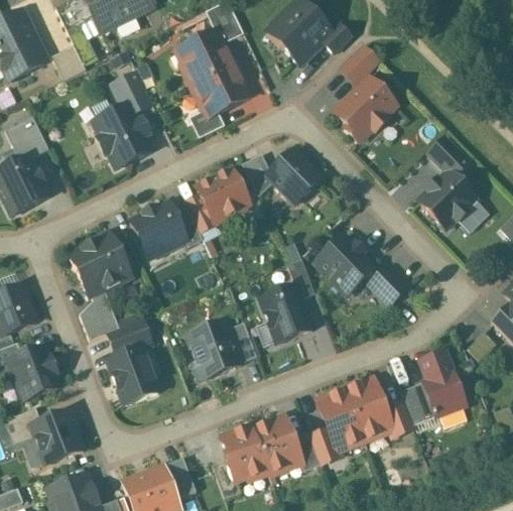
[(75,0),(71,2),(77,14),(91,7),(103,32),(154,7),(150,0),(75,0)]
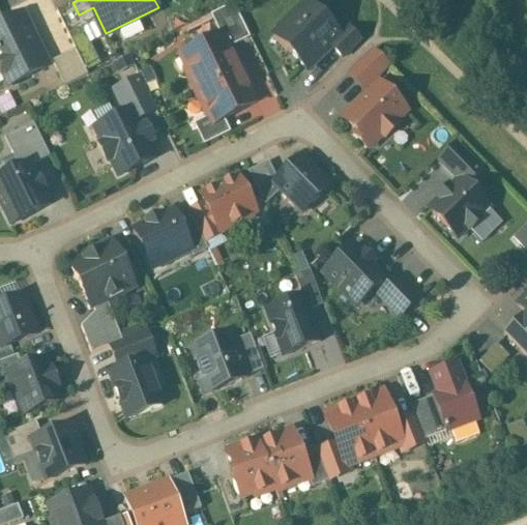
[(252,35),(235,1),(212,12),(223,33),(224,33),(230,45),(252,35)]
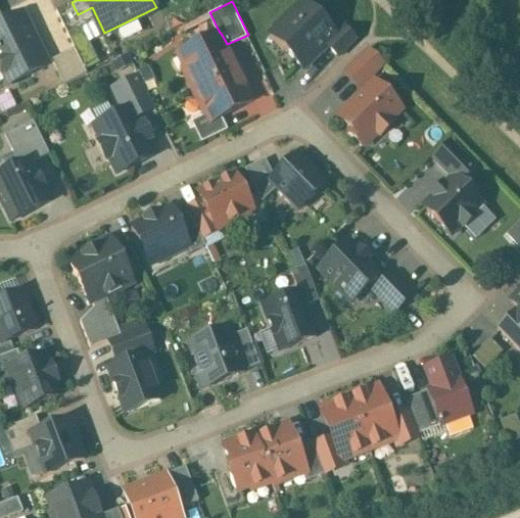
[(72,2),(58,9),(69,33),(84,27),(78,14),(72,2)]
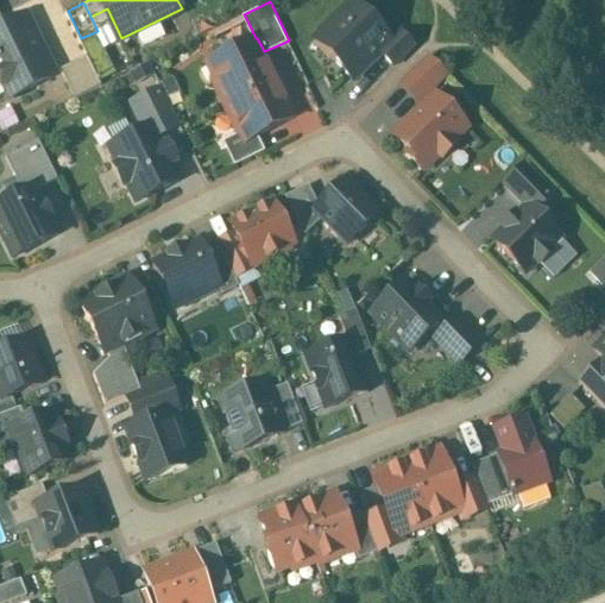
[(359,4),(345,18),(340,12),(320,32),(339,51),(334,56),(354,77),(383,50),(394,39),(392,38),(359,4)]
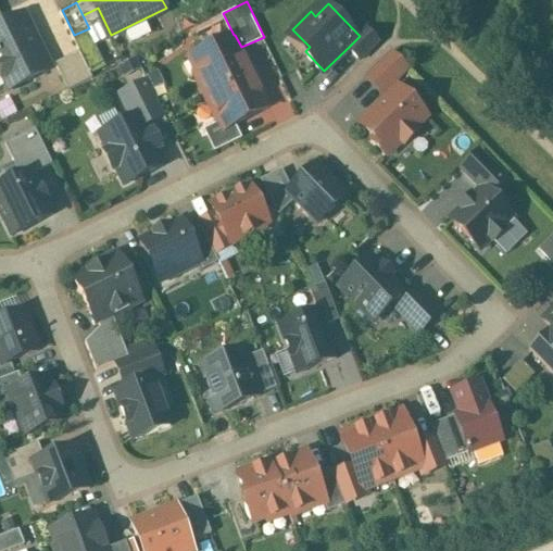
[(26,12),(0,25),(0,90),(52,65),(26,12)]
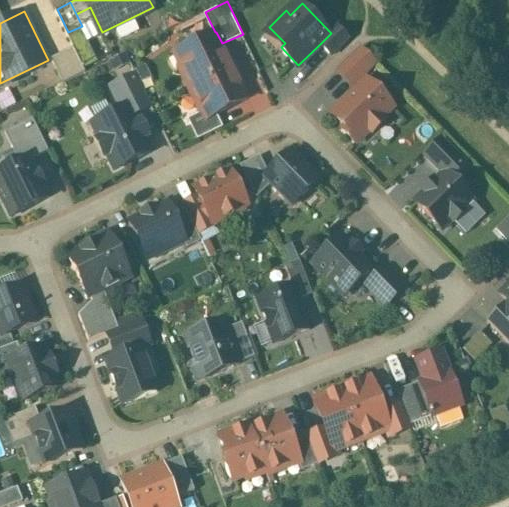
[(339,24),(330,32),(331,33),(322,42),(332,53),(350,35),(339,24)]
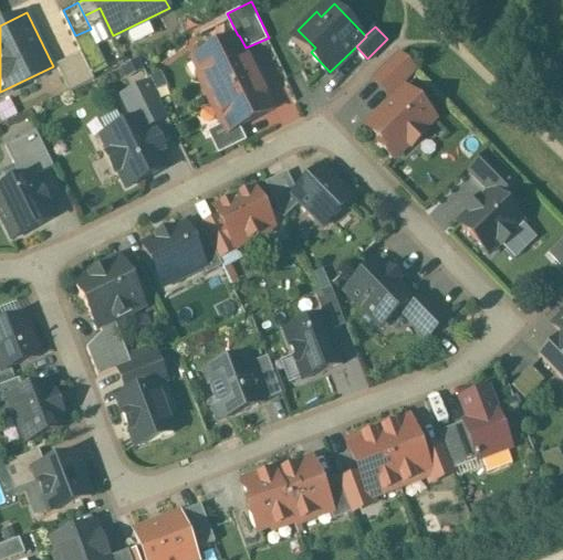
[(238,35),(205,52),(214,71),(201,76),(223,122),(227,130),(241,124),(274,107),(262,83),(264,80),(259,67),(254,67),(246,48),(239,35),(238,35)]
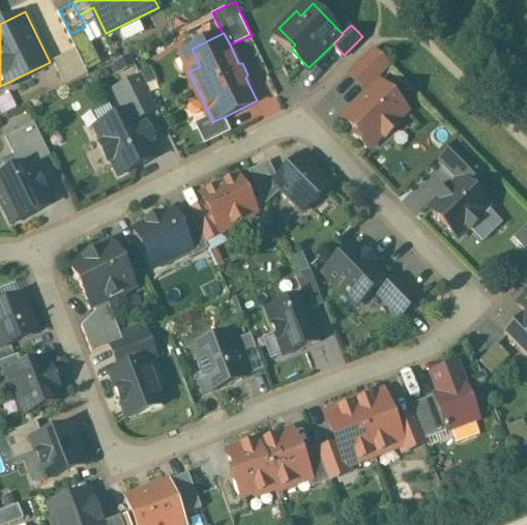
[(77,48),(54,58),(66,84),(89,73),(77,48)]
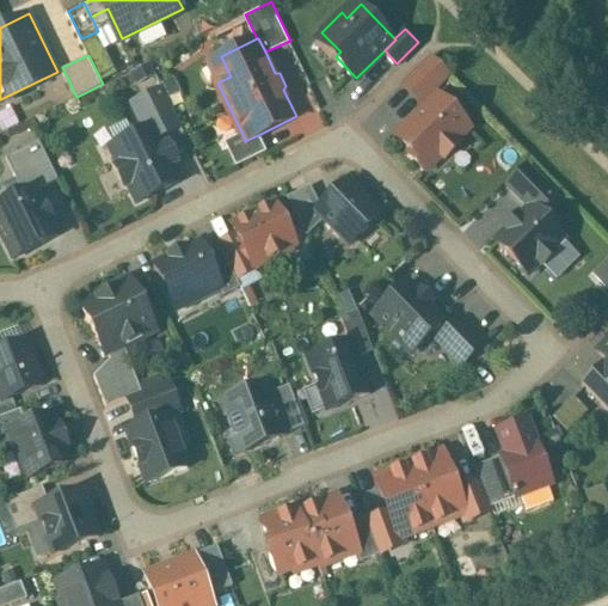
[(433,56),(406,81),(423,99),(449,74),(433,56)]
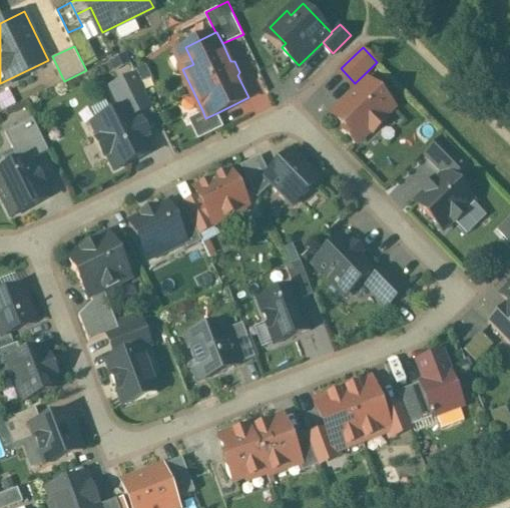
[(108,82),(123,111),(126,116),(133,112),(150,104),(133,70),(108,82)]
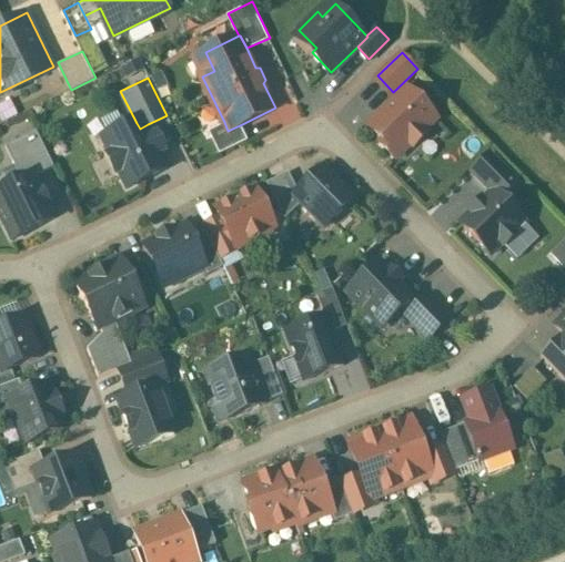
[(407,88),(370,123),(384,139),(382,141),(396,155),(411,142),(413,144),(426,132),(424,130),(436,118),(407,88)]
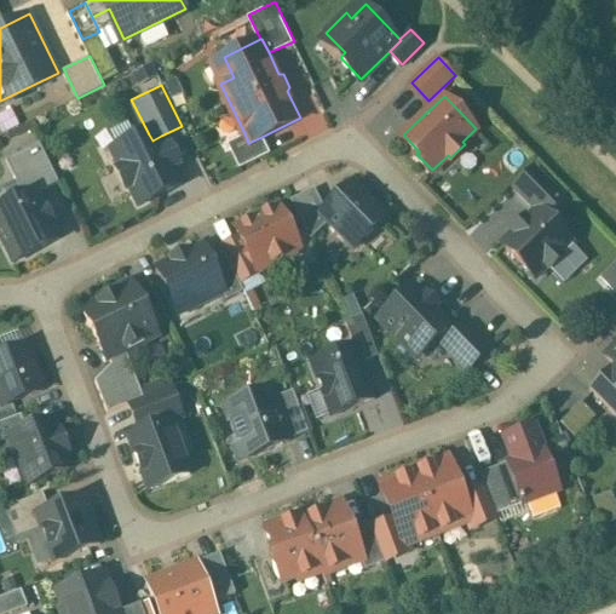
[(248,143),(245,133),(229,142),(241,166),(271,150),(264,136),(248,143)]
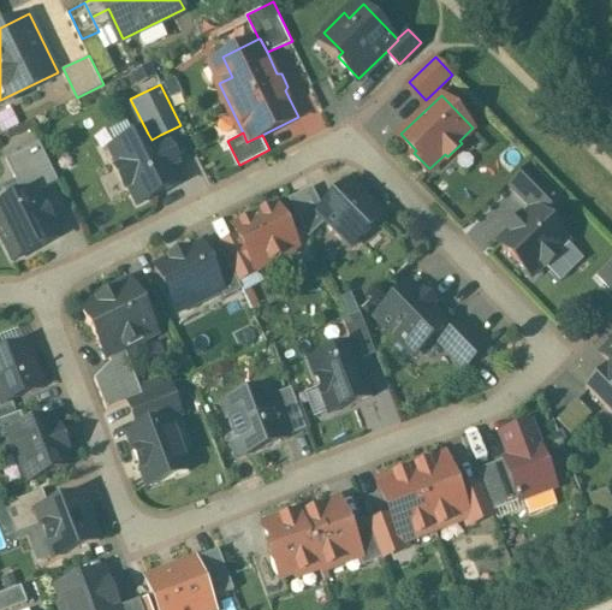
[(148,134),(119,148),(146,200),(183,181),(160,135),(152,140),(148,134)]
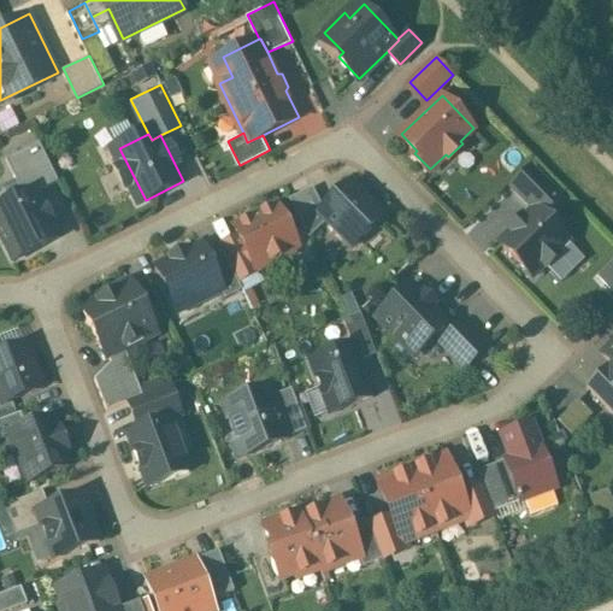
[(42,142),(9,158),(27,195),(37,189),(60,178),(42,142)]
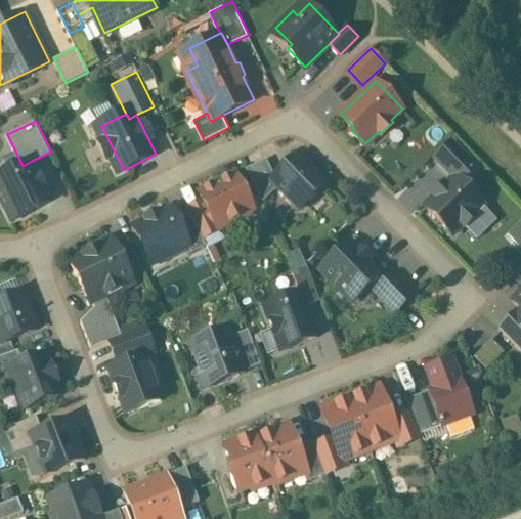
[(479,167),(453,140),(436,158),(454,176),(457,174),(464,181),(479,167)]
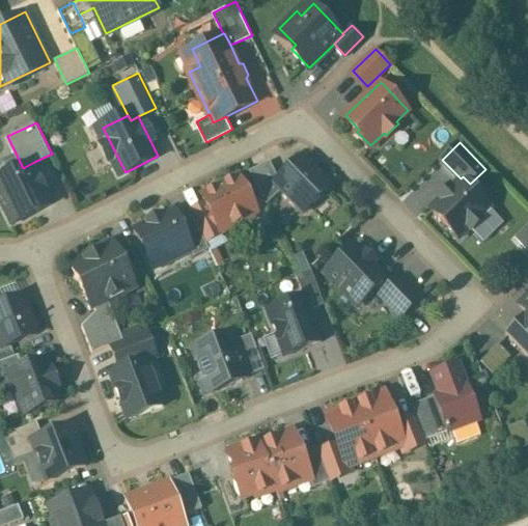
[(332,184),(304,154),(298,160),(298,163),(299,163),(295,167),(290,167),(278,180),(277,180),(283,187),(305,210),(332,184)]
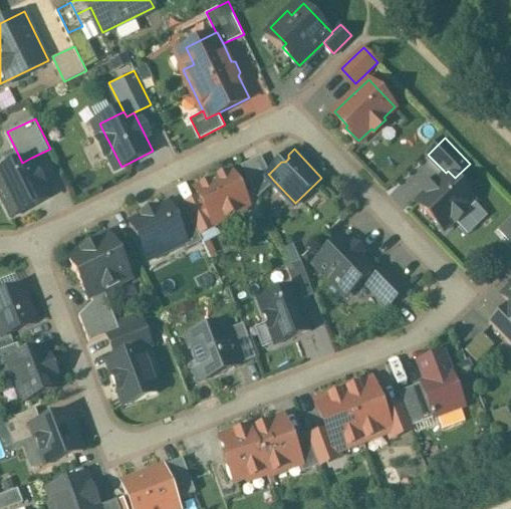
[(22,163),(0,173),(0,186),(13,214),(50,196),(31,158),(22,163)]
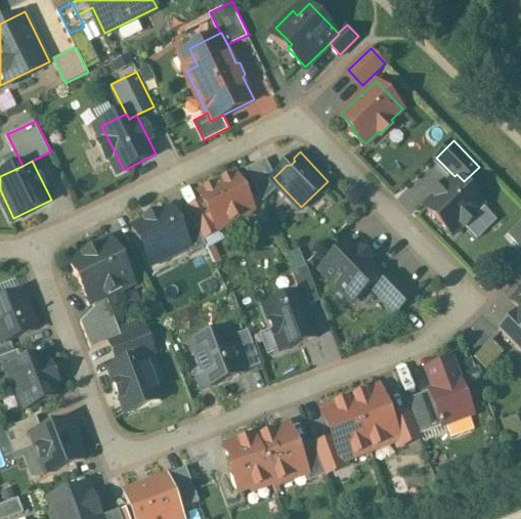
[(267,173),(257,183),(265,200),(279,184),(273,177),(274,177),(267,170),(266,171),(267,173)]
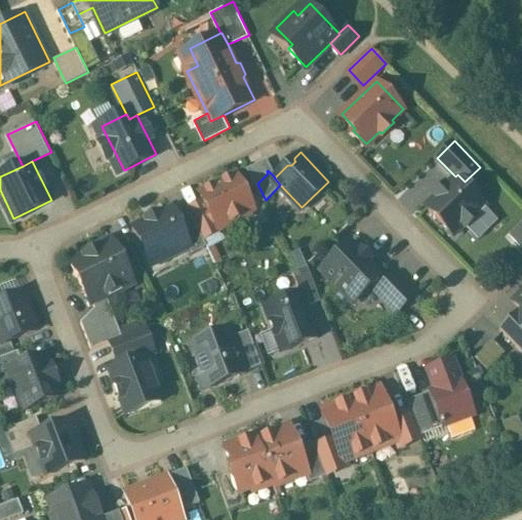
[(237,173),(201,191),(205,198),(219,227),(254,209),(237,173)]
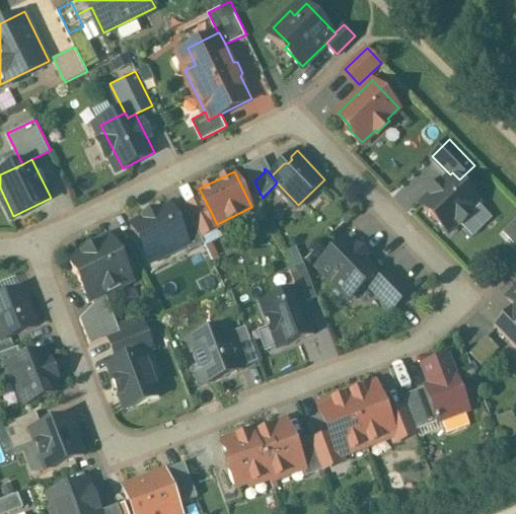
[(459,179),(452,172),(450,174),(442,182),(441,181),(431,191),(433,193),(422,203),(449,230),(459,220),(463,224),(473,214),(469,210),(480,201),(459,179)]
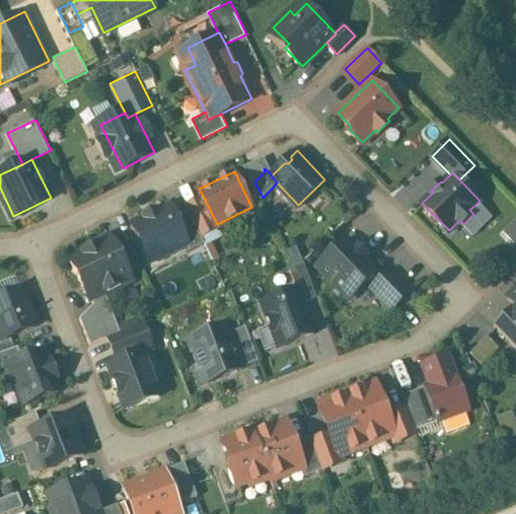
[(203,196),(187,204),(190,209),(202,234),(218,226),(217,224),(203,196)]
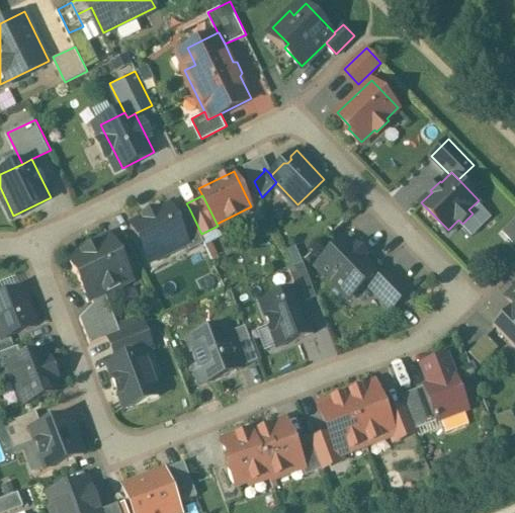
[(170,203),(157,209),(156,208),(145,215),(146,216),(133,222),(151,259),(187,242),(189,241),(176,215),(170,203)]
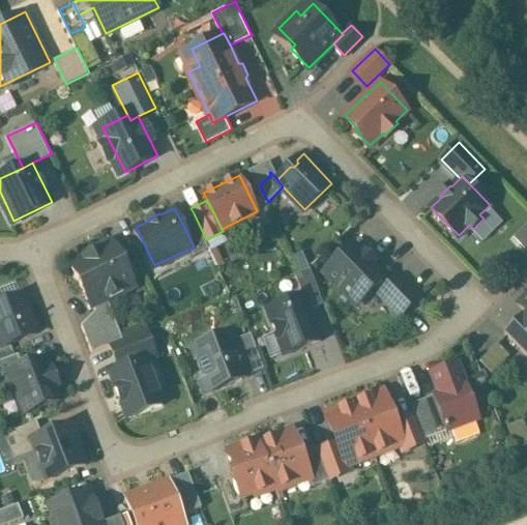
[(206,239),(194,213),(180,220),(194,246),(192,248),(195,254),(209,246),(206,239)]
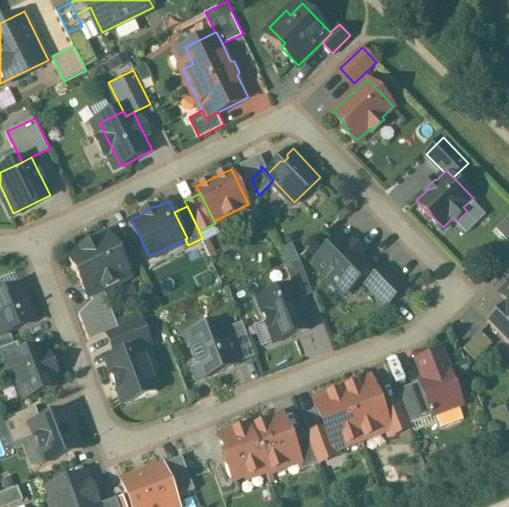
[(109,230),(89,240),(90,243),(69,253),(90,295),(92,294),(106,287),(108,291),(122,285),(119,280),(131,274),(109,230)]
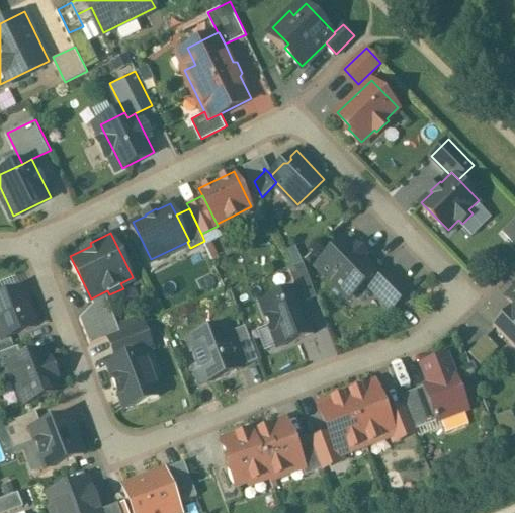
[(346,237),(318,264),(349,295),(367,278),(376,269),(377,269),(364,255),(366,253),(357,244),(355,246),(346,237)]
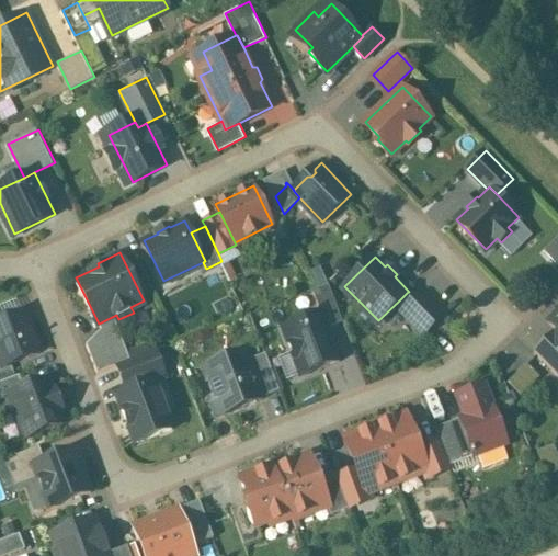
[(312,293),(320,313),(327,330),(343,325),(330,286),(312,293)]
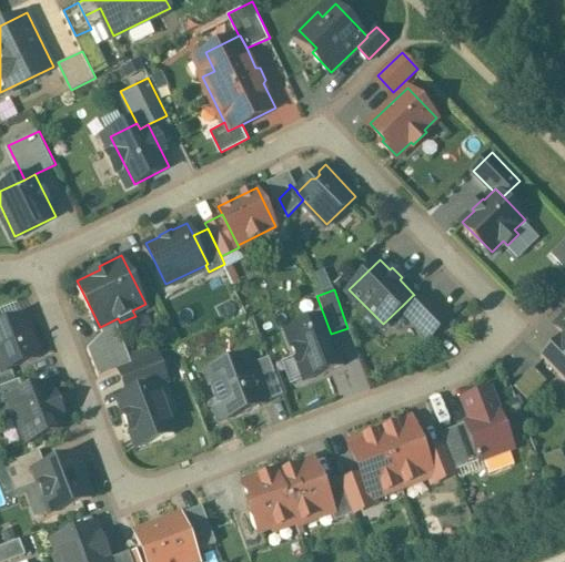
[(413,295),(403,305),(410,312),(420,302),(413,295)]
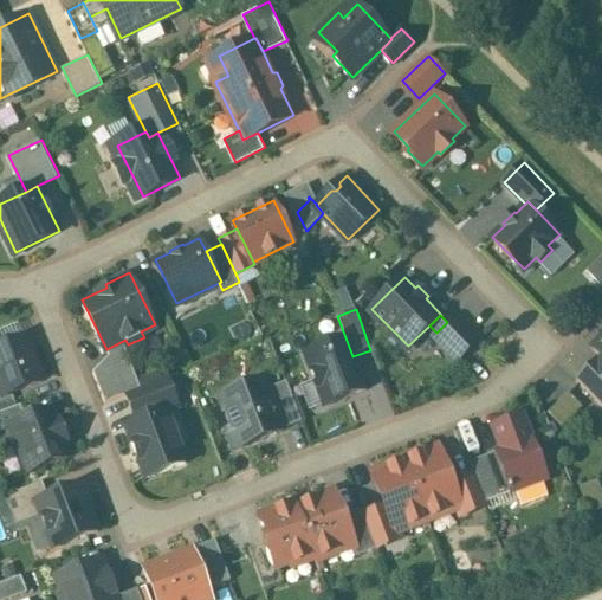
[(478,339),(454,315),(437,333),(435,334),(459,357),(478,339)]
